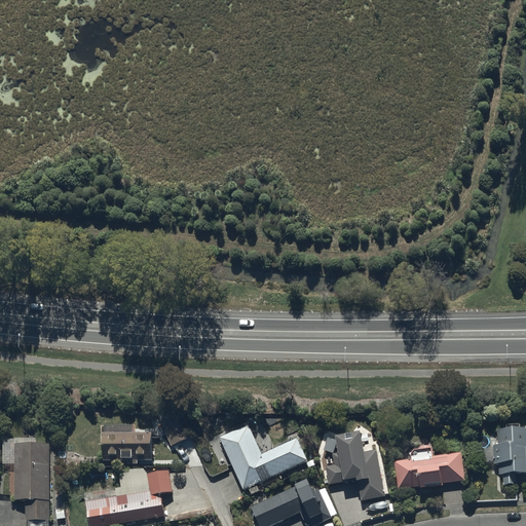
[(176,402),(156,411),(173,445),(193,436),(176,402)]
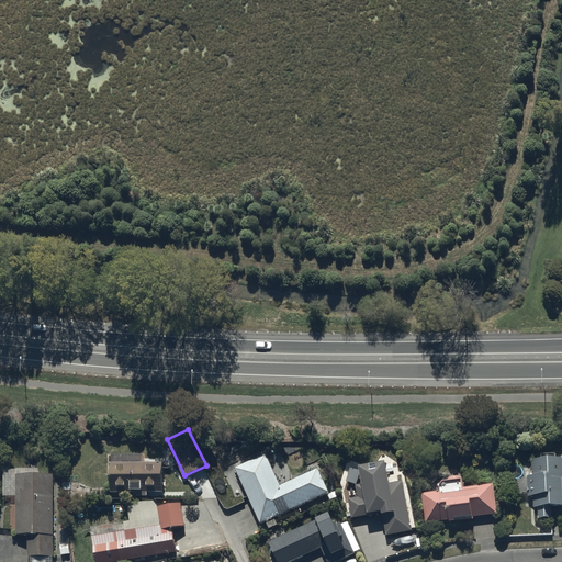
[(146,451),(112,451),(111,491),(137,491),(137,493),(148,493),(148,489),(164,489),(164,460),(146,460),(146,451)]
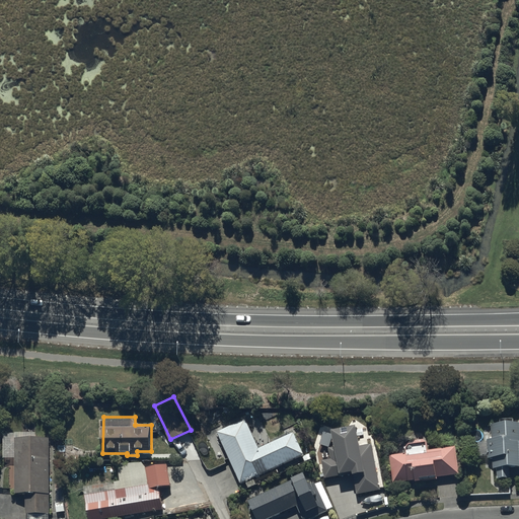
[(256,483),(253,477),(306,454),(296,431),(260,447),(246,418),(217,431),(240,484),(246,480),(249,487),(256,483)]
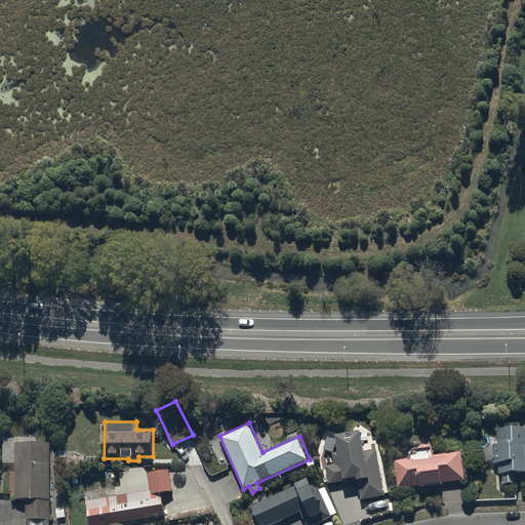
[(484,445),(484,461),(499,461),(499,473),(505,473),(505,482),(517,481),(517,471),(524,470),(524,426),(497,427),(498,441),(493,441),(493,445),(484,445)]
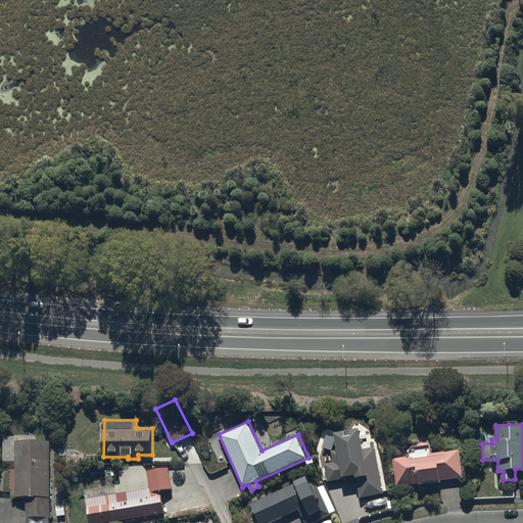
[(363,426),(337,430),(339,447),(332,448),(333,461),(325,462),(328,481),(357,476),(360,497),(384,494),(377,444),(366,446),(363,426)]
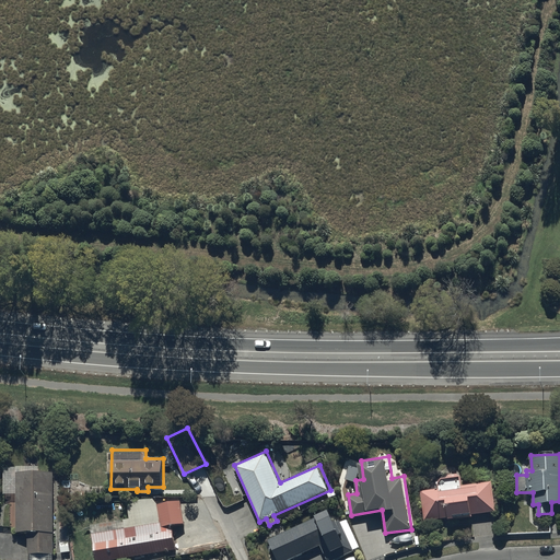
[(54,470),(12,470),(13,499),(18,499),(19,531),(30,531),(30,553),(32,553),(32,559),(45,559),(45,553),(55,553),(54,470)]
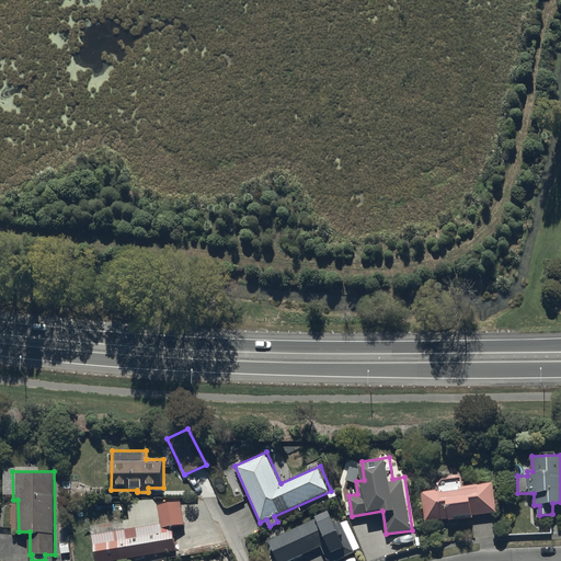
[(441,481),(442,488),(422,490),(426,519),(456,515),(456,513),(473,511),(474,514),(497,511),(494,481),(464,485),(462,476),(443,477),(441,481)]
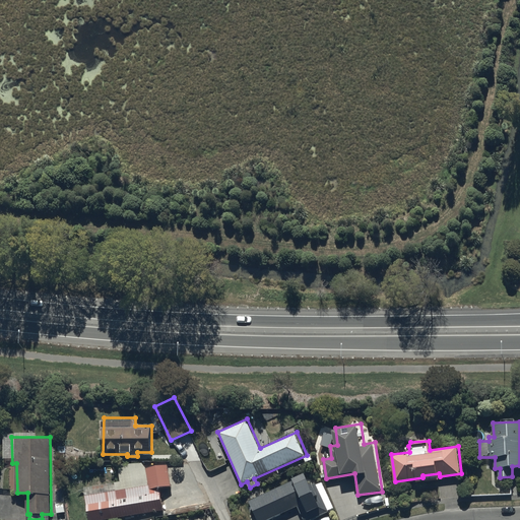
[(113,482),(85,486),(89,519),(92,519),(165,510),(160,485),(172,484),(169,463),(146,466),(148,484),(114,489),(113,482)]
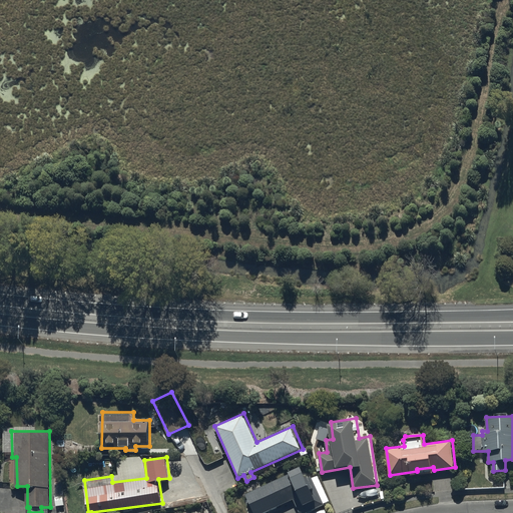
[(291,474),(245,495),(253,512),(265,512),(293,500),(299,512),(308,512),(331,502),(318,476),(311,479),(304,465),(290,472),(291,474)]
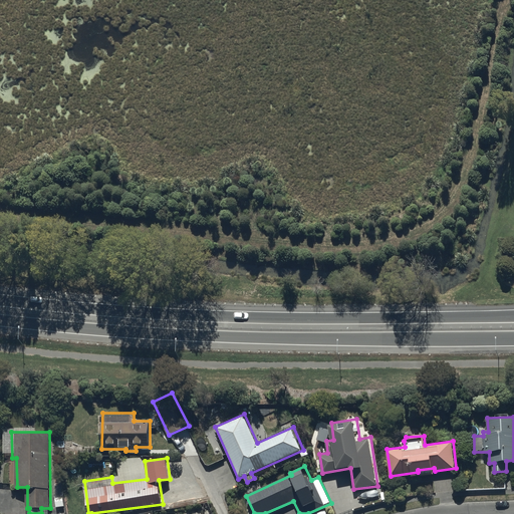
All buildings are outlined.
